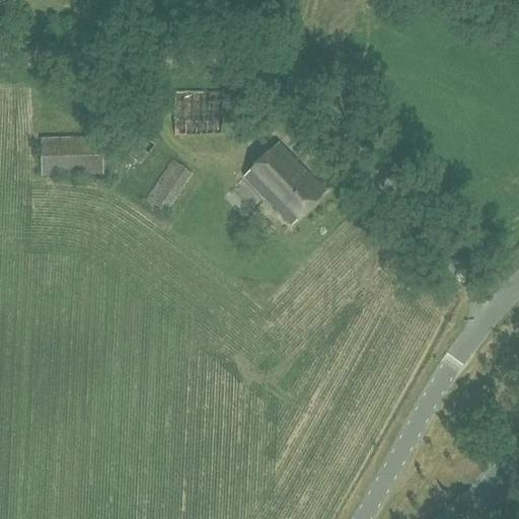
[(175,135),(223,134),(222,92),(174,93),(175,135)]
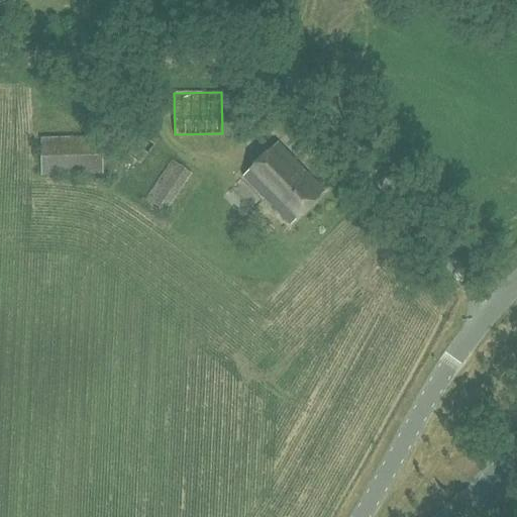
[(41,176),(103,174),(102,137),(40,138),(41,176)]
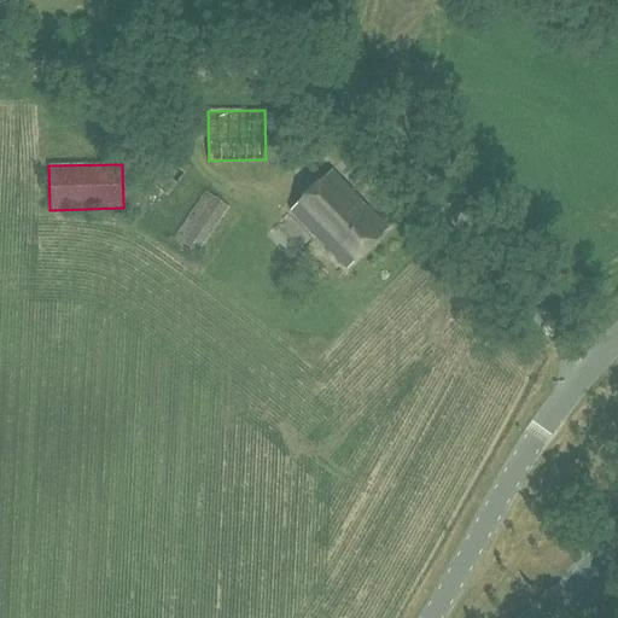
[(347,269),(389,228),(332,170),(291,211),(347,269)]
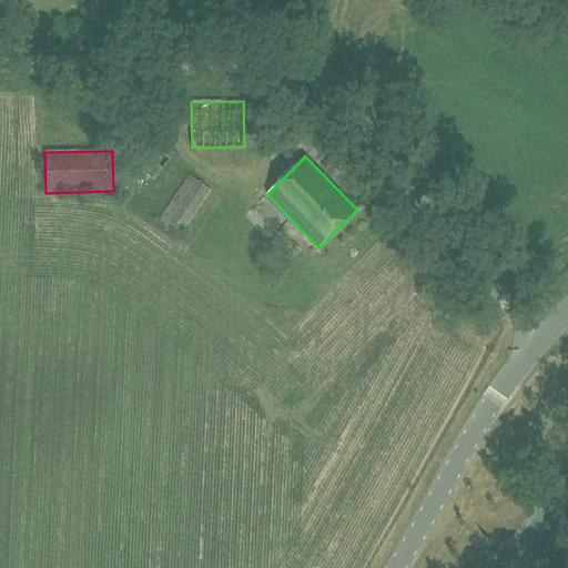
[(182,235),(211,190),(190,176),(160,221),(182,235)]
